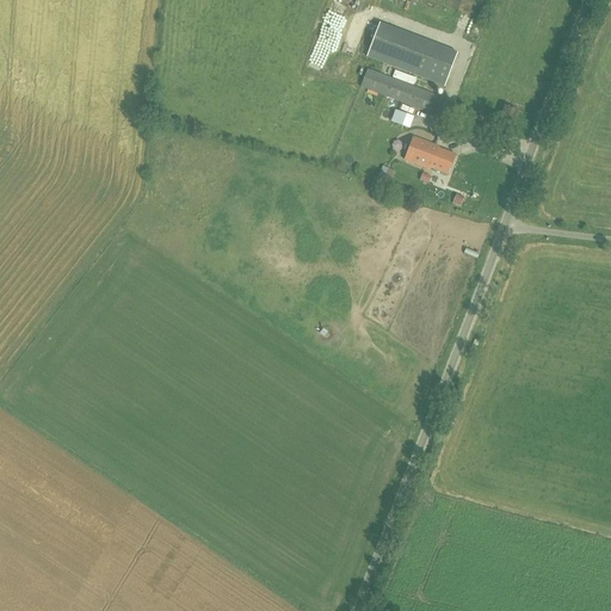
[(445,87),(458,53),(380,23),(366,57),(445,87)]
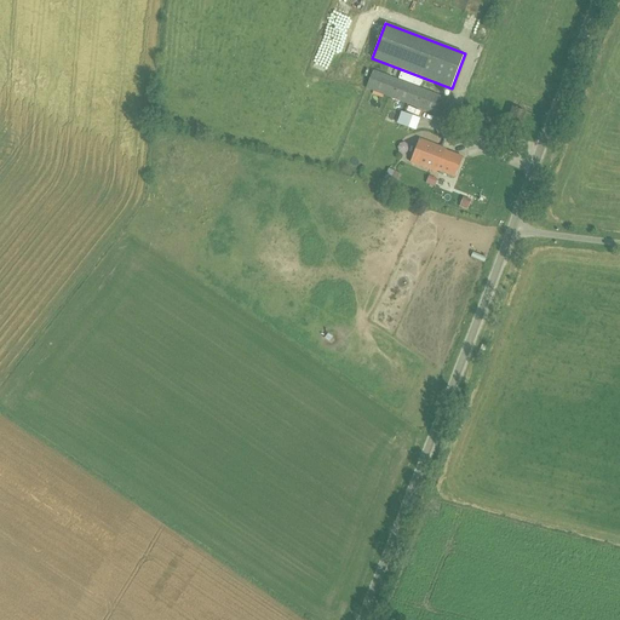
[(441,118),(448,98),(373,70),(366,89),(441,118)]
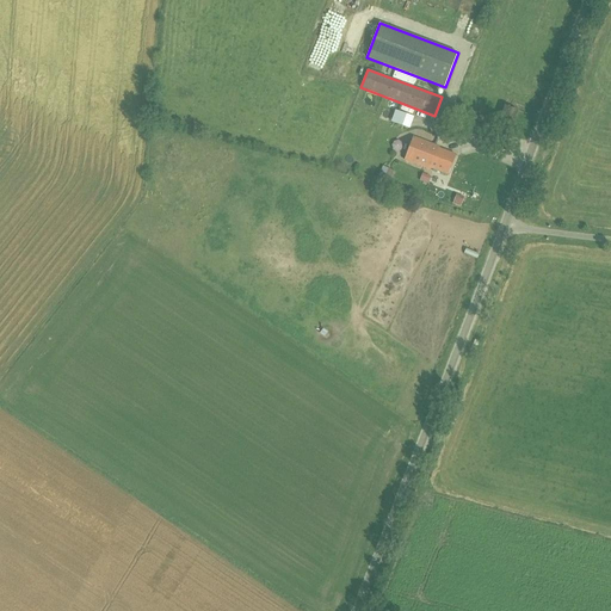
[(409,129),(414,117),(395,110),(392,122),(409,129)]
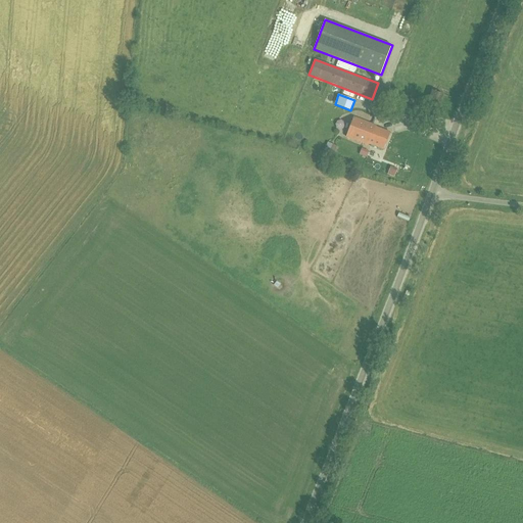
[(384,150),(391,133),(376,127),(377,126),(353,117),(346,137),(369,146),(370,145),(384,150)]
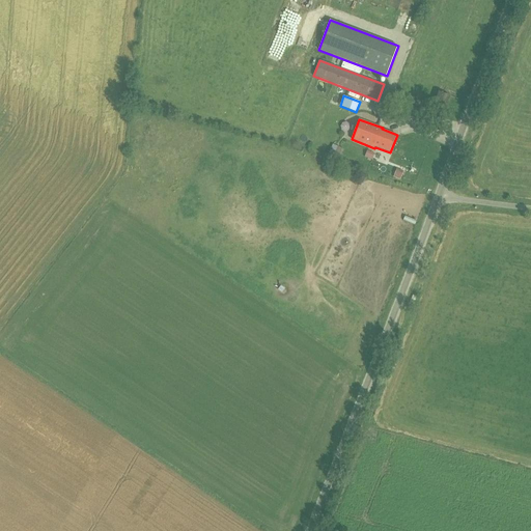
[(339,157),(343,149),(333,144),(329,152),(339,157)]
